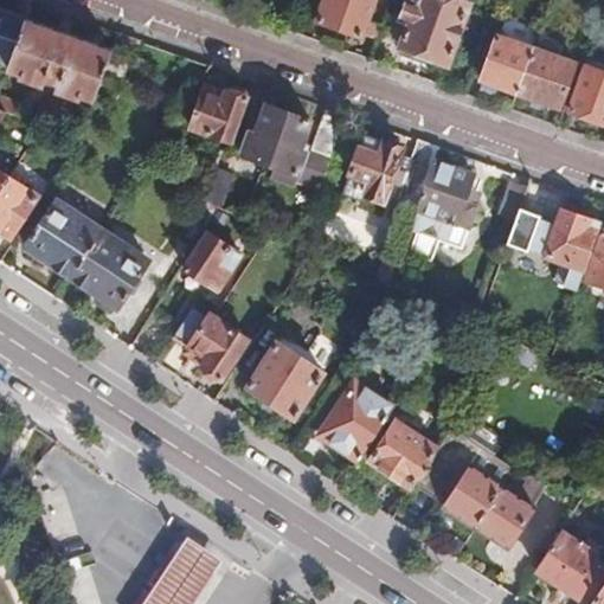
[(362,32),(377,37),(389,0),(323,0),(316,23),(361,38),(362,32)]
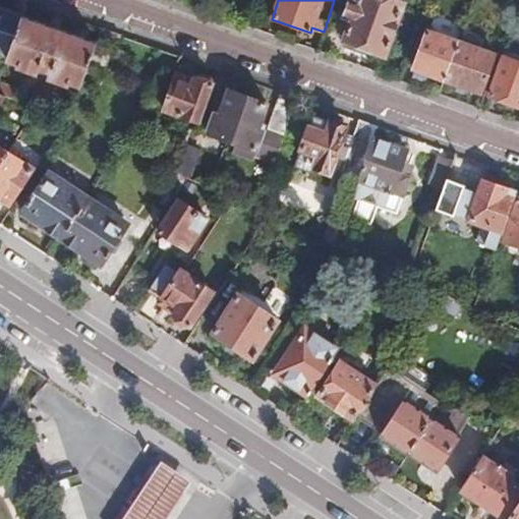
[(401,4),(390,0),(359,0),(358,4),(349,1),(344,15),(352,18),(343,47),(382,60),(401,4)]
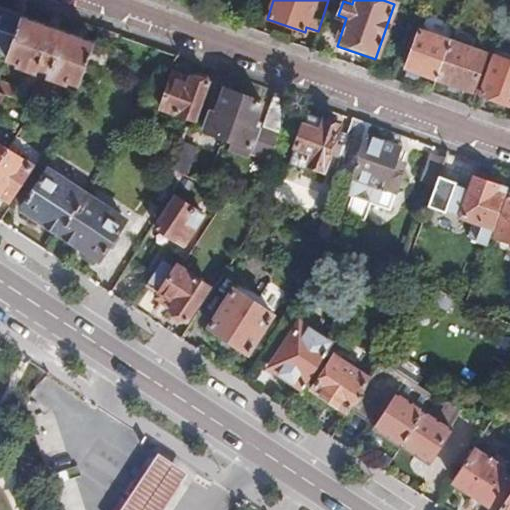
[(0,49),(9,53),(21,16),(0,8),(0,49)]
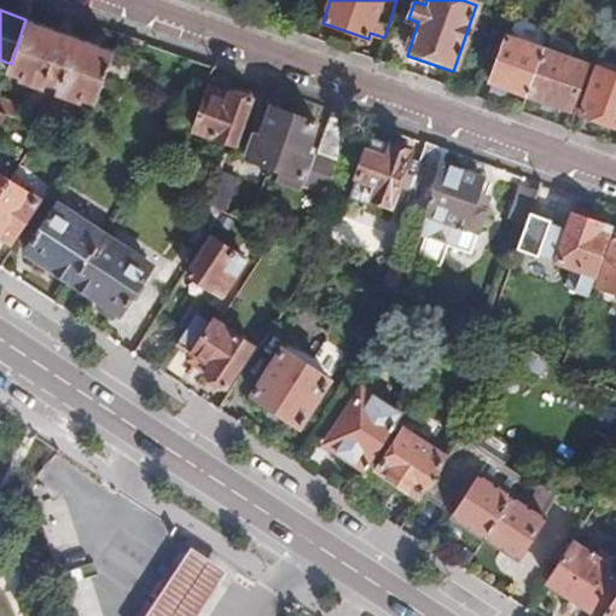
[(114,52),(25,19),(11,64),(9,69),(22,74),(22,77),(51,87),(53,80),(59,81),(57,89),(82,98),(85,91),(98,96),(104,80),(114,52)]
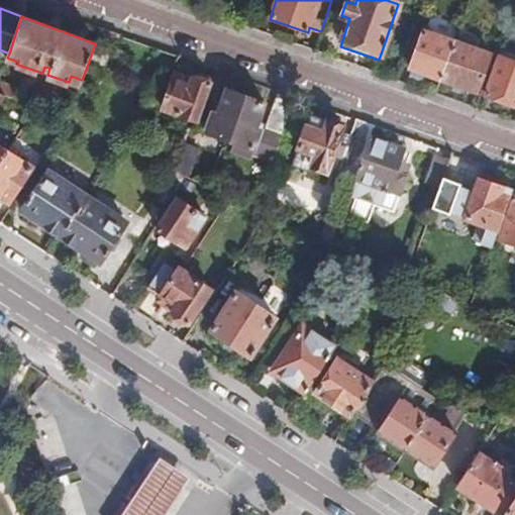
[(117,34),(101,28),(95,43),(87,67),(104,72),(117,34)]
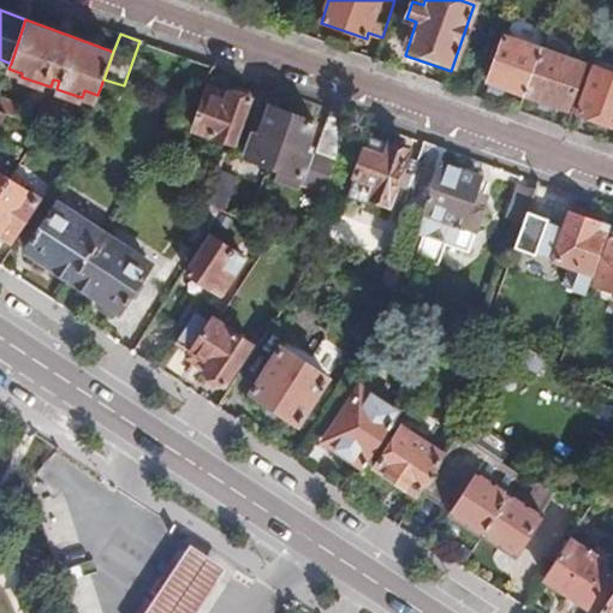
[(525,95),(541,51),(506,37),(492,83),(525,95)]
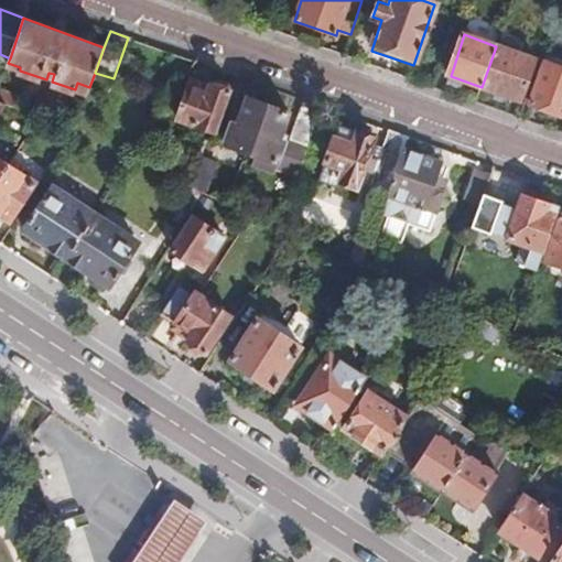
[(535,60),(496,46),(482,87),(520,101),(535,60)]
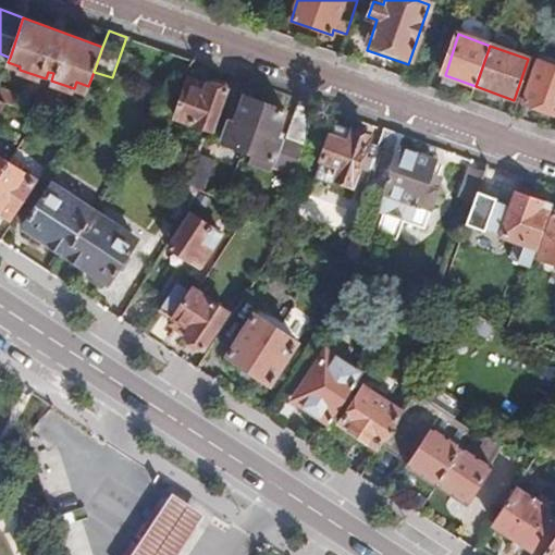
[(554,68),(537,62),(525,99),(554,109),(554,68)]
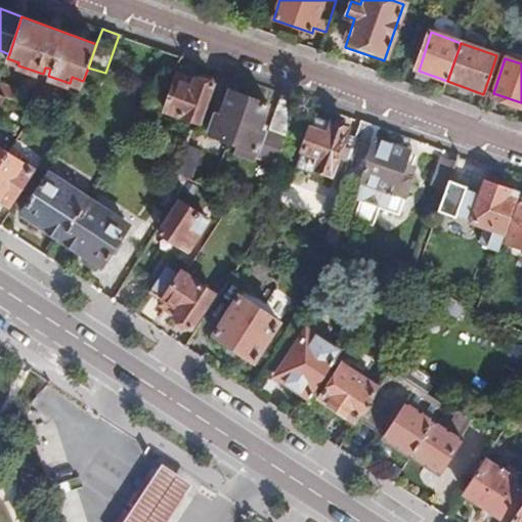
[(164,111),(202,124),(215,85),(194,77),(192,82),(175,76),(164,111)]
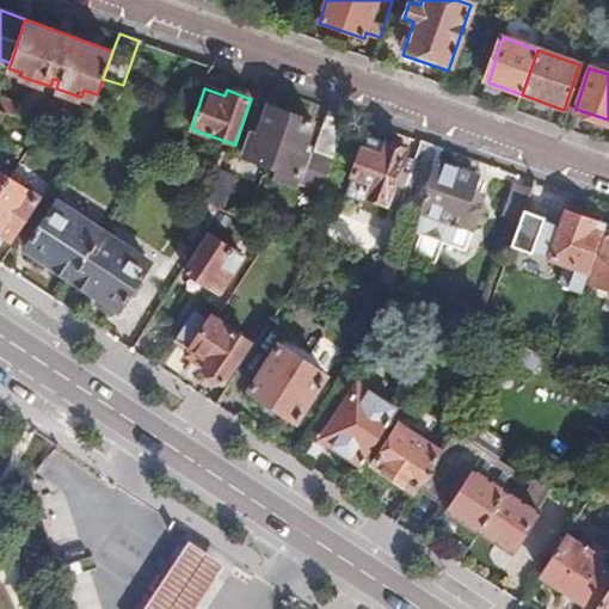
[(0,109),(5,111),(20,120),(25,109),(0,97),(0,109)]
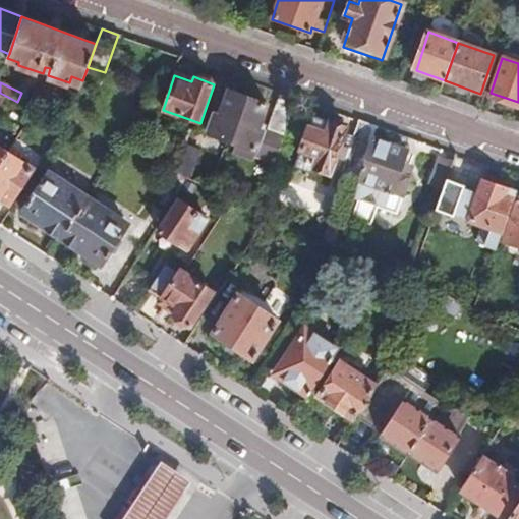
[(261,151),(269,130),(260,128),(268,104),(229,90),(220,115),(214,113),(207,131),(234,140),(261,151)]
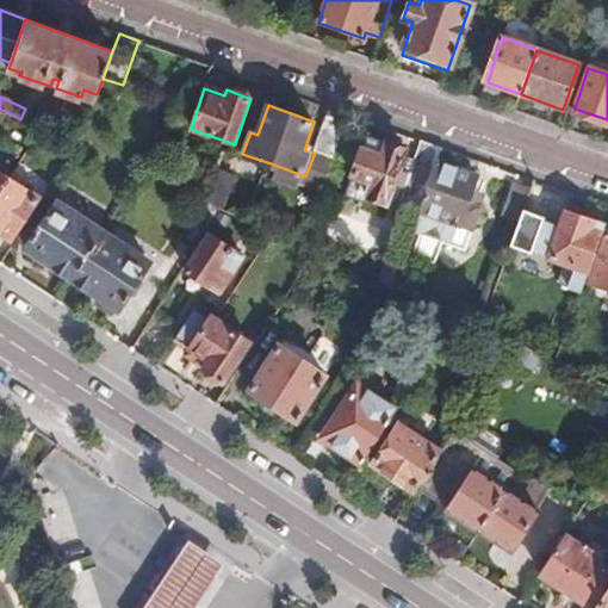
[(349,115),(330,109),(315,153),(305,177),(304,180),(323,186),(349,115)]
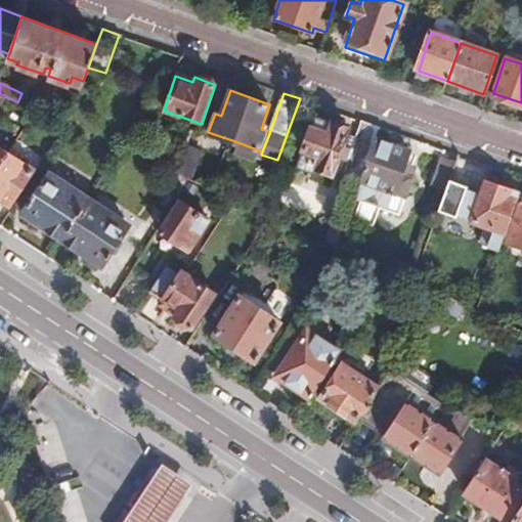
[(341,144),(345,133),(347,129),(313,118),(295,171),(312,177),(315,169),(331,175),(337,158),(342,159),(346,157),(348,149),(347,147),(341,144)]
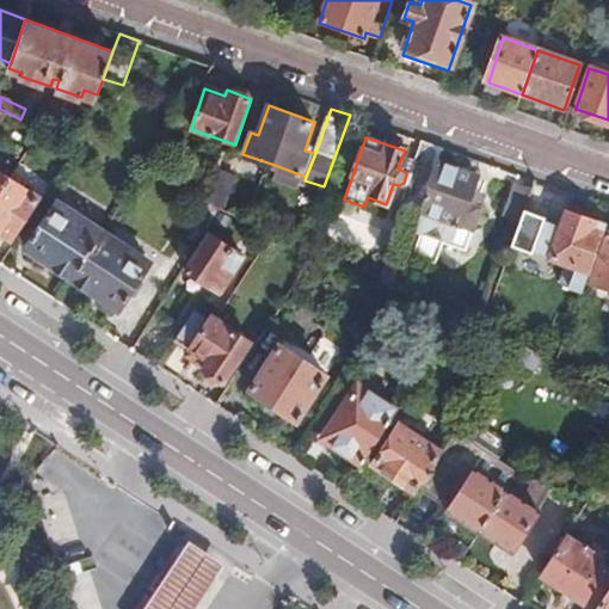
[(438,160),(442,148),(422,141),(416,160),(399,209),(418,215),(438,160)]
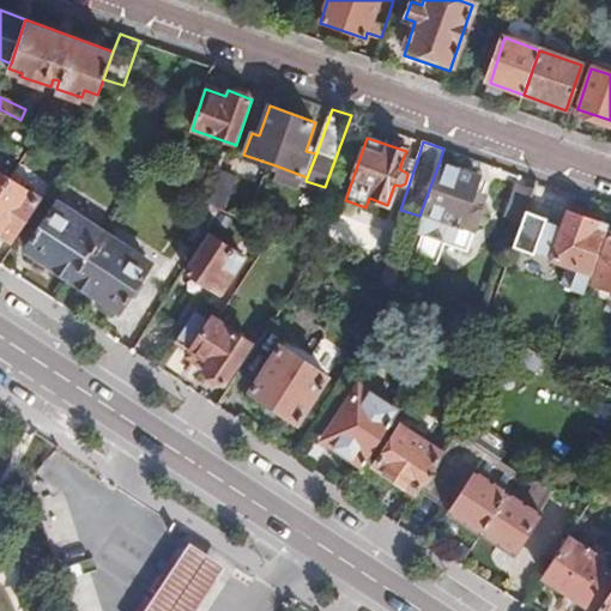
[(387,205),(400,210),(417,161),(404,156),(399,169),(406,173),(407,175),(405,183),(400,186),(394,185),(387,205)]
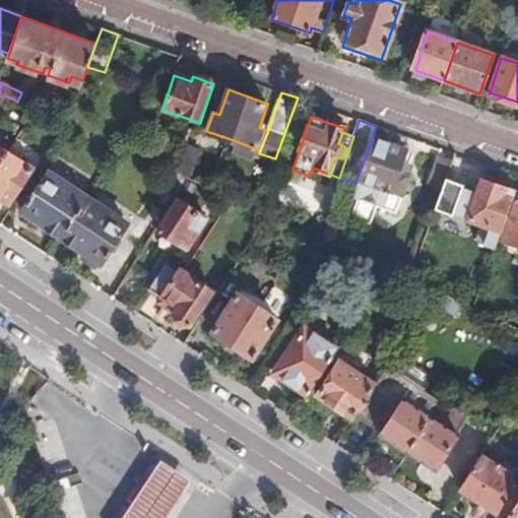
[(373,136),(355,183),(344,214),(368,222),(375,204),(396,211),(408,176),(398,172),(403,156),(406,148),(373,136)]
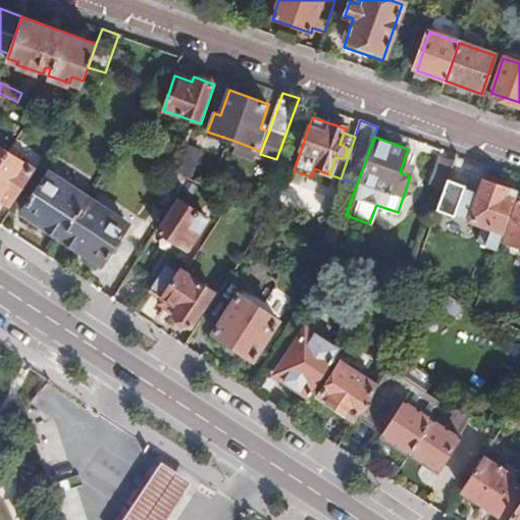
[(260,154),(261,151),(235,141),(231,149),(258,159),(260,154)]
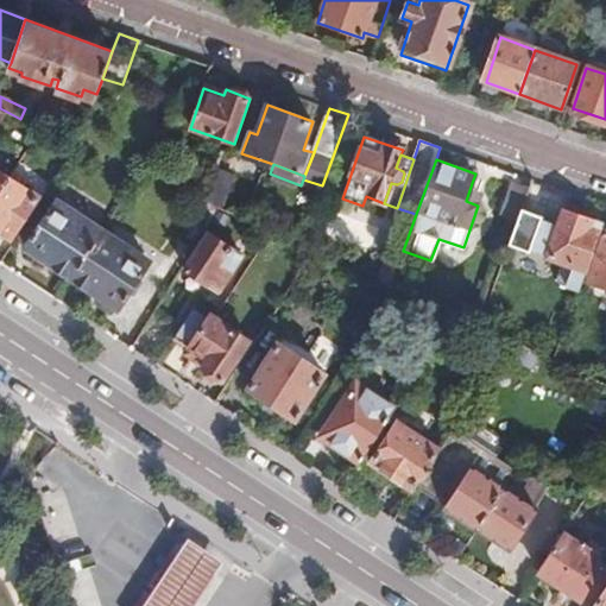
[(215,171),(204,201),(221,209),(232,177),(215,171)]
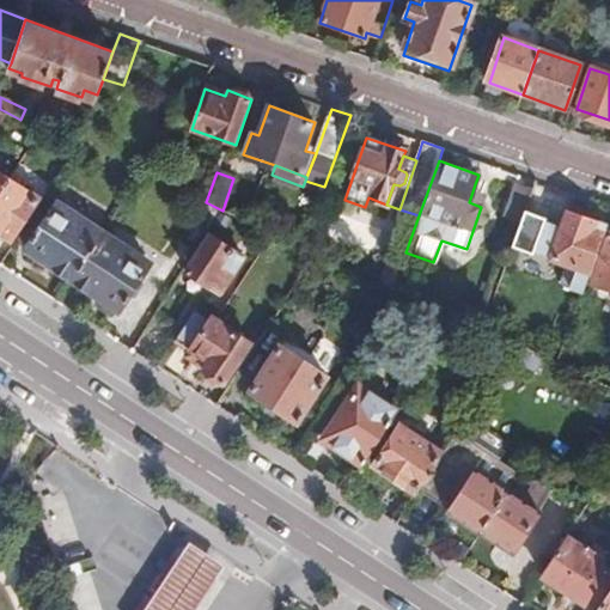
[(35,196),(7,178),(0,189),(0,230),(10,236),(35,196)]
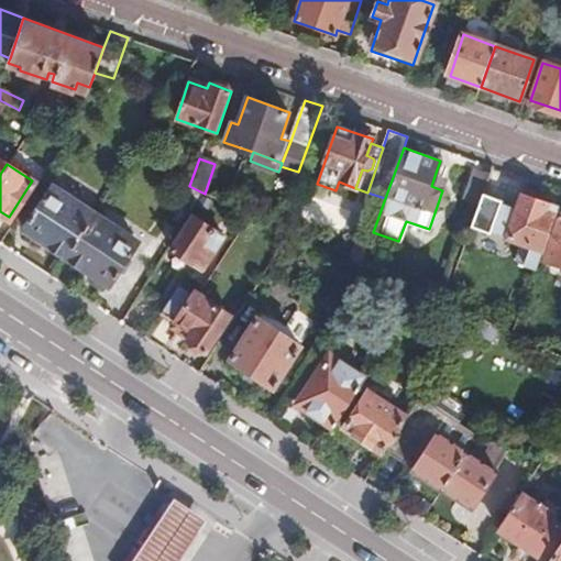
[(431,186),(442,190),(448,174),(437,169),(431,186)]
